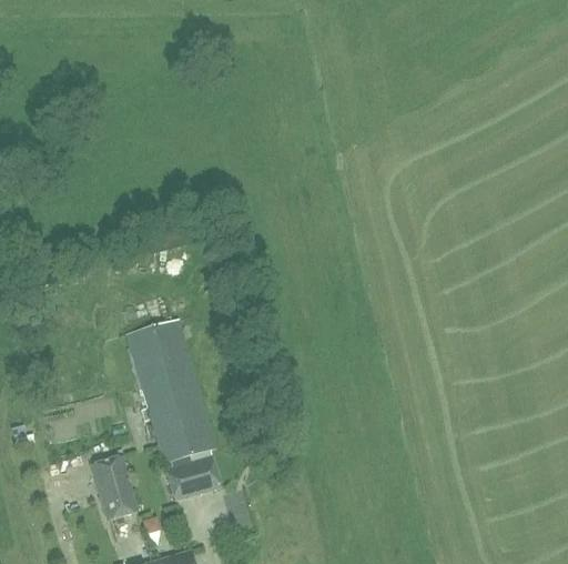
[(148,426),(159,463),(170,460),(172,467),(190,462),(188,454),(214,446),(176,318),(125,332),(152,425),(148,426)]
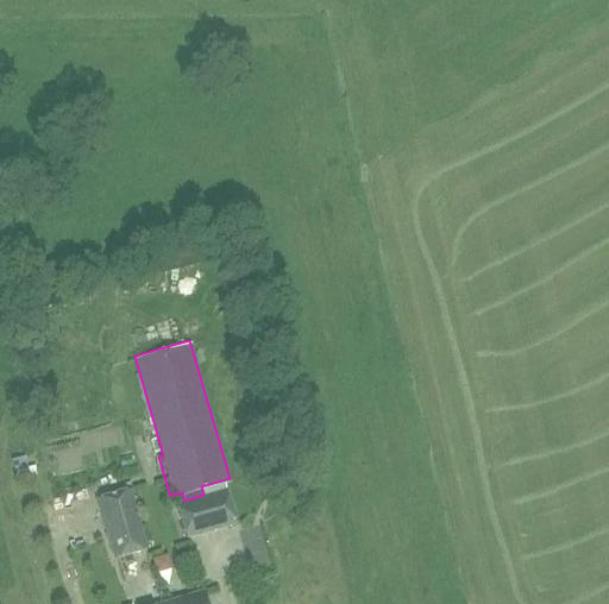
[(139,518),(130,485),(95,495),(113,554),(146,545),(143,533),(157,529),(152,515),(139,518)]
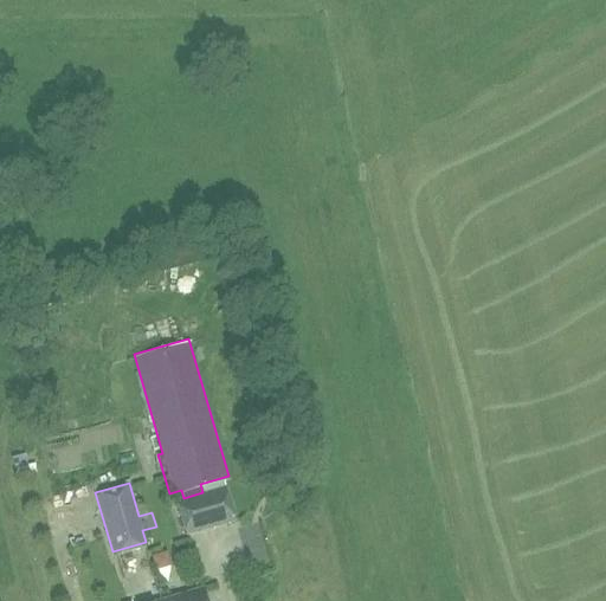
[(175,528),(230,512),(223,488),(168,504),(175,528)]
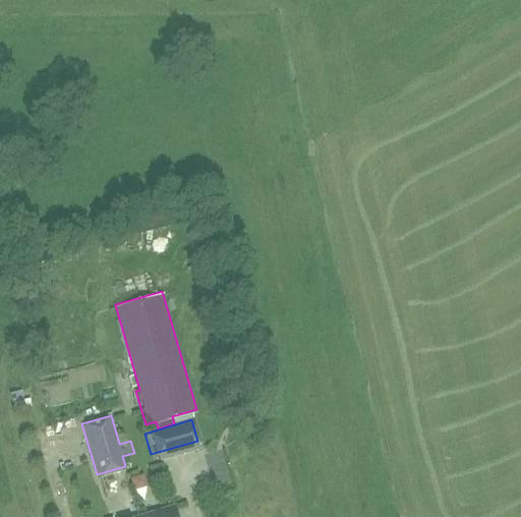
[(138,515),(138,516),(176,516),(173,505),(138,515)]
